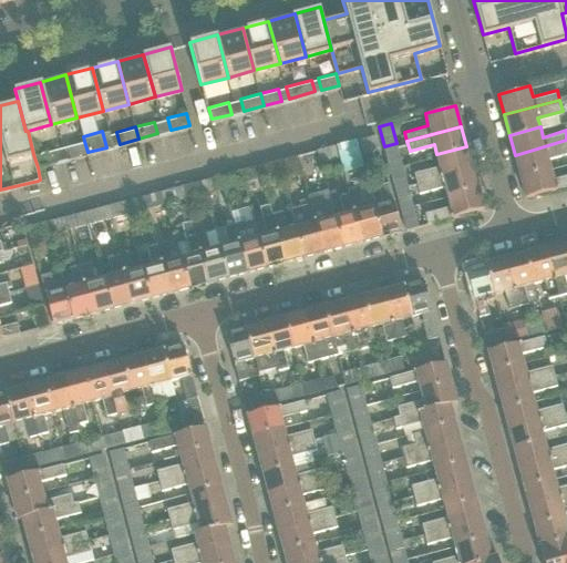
[(375,133),(357,137),(360,150),(379,145),(375,133)]
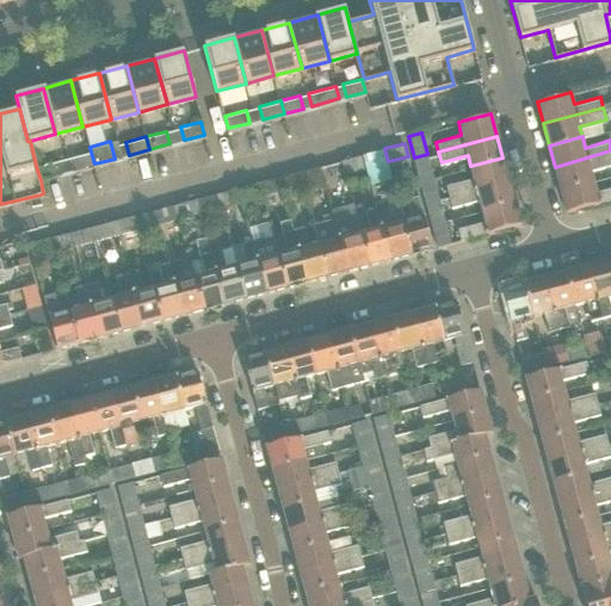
[(610,150),(555,167),(561,189),(594,179),(591,168),(610,162),(610,150)]
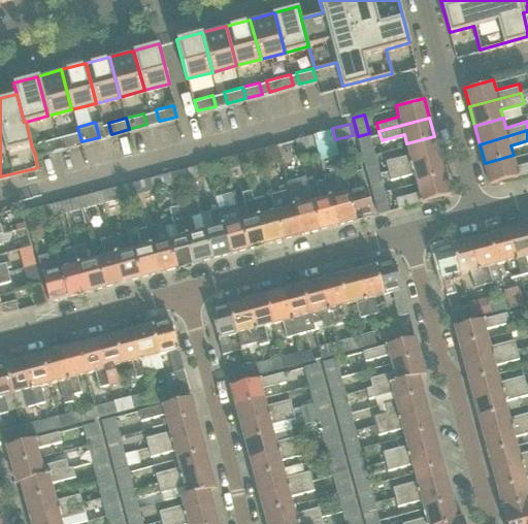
[(77,131),(58,136),(61,148),(81,141),(78,131),(77,131)]
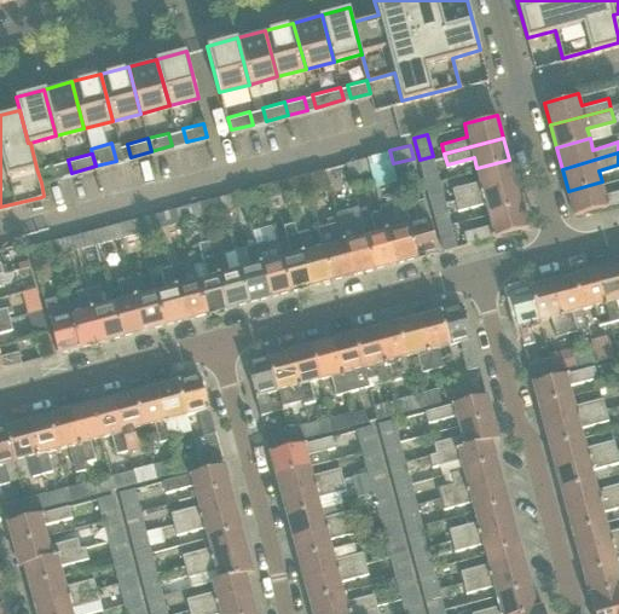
[(420,160),(426,181),(439,178),(433,156),(420,160)]
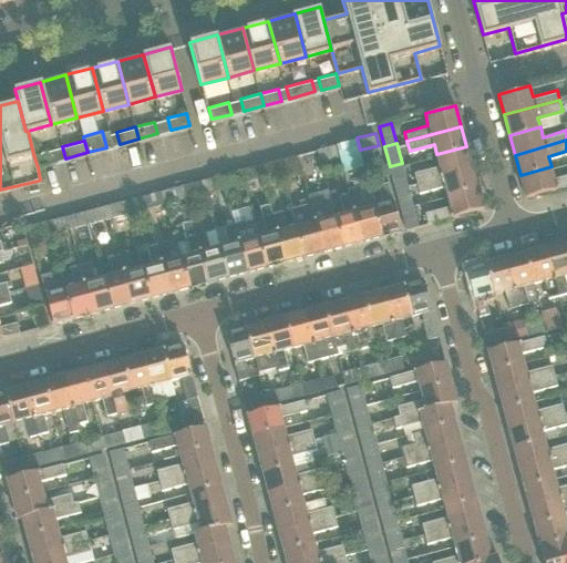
[(336,144),(317,150),(319,159),(338,154),(336,144)]
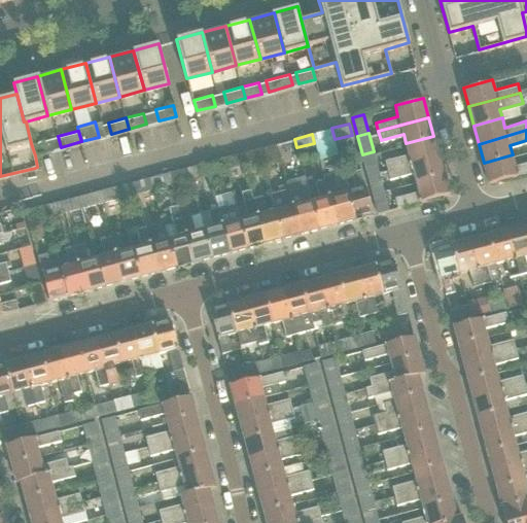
[(386,159),(388,168),(438,154),(433,136),(406,143),(409,152),(386,159)]
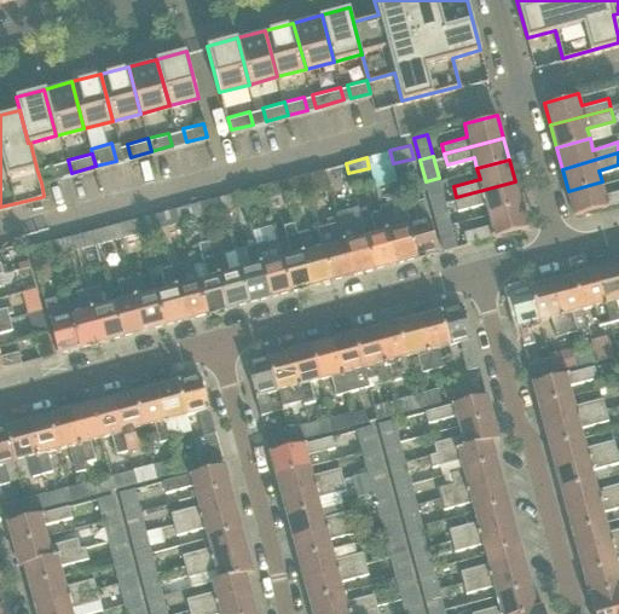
[(58,162),(38,168),(41,180),(62,175),(58,162)]
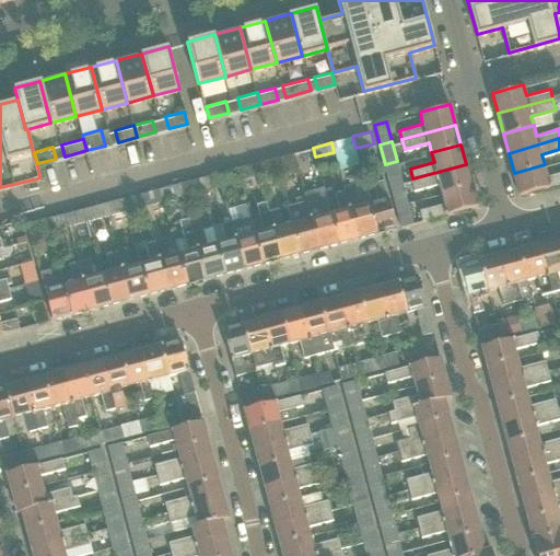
[(291,153),(276,158),(279,169),(295,165),(291,153)]
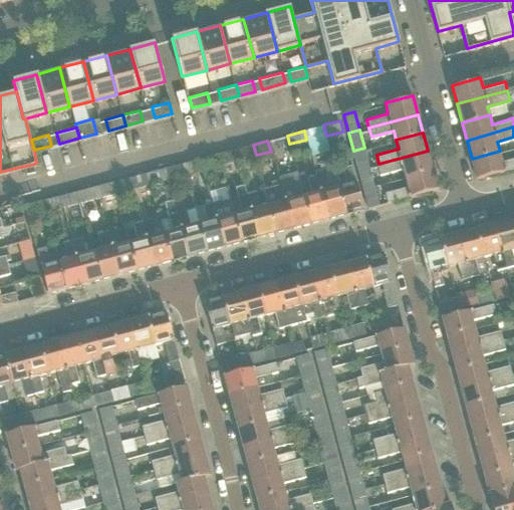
[(253,145),(235,149),(238,160),(256,155),(253,145)]
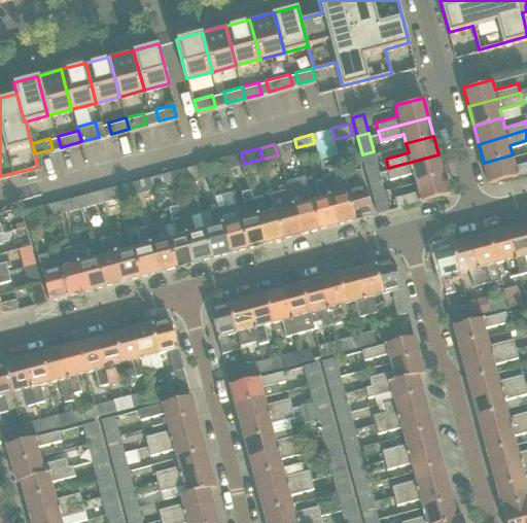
[(362,154),(367,174),(379,171),(374,151),(362,154)]
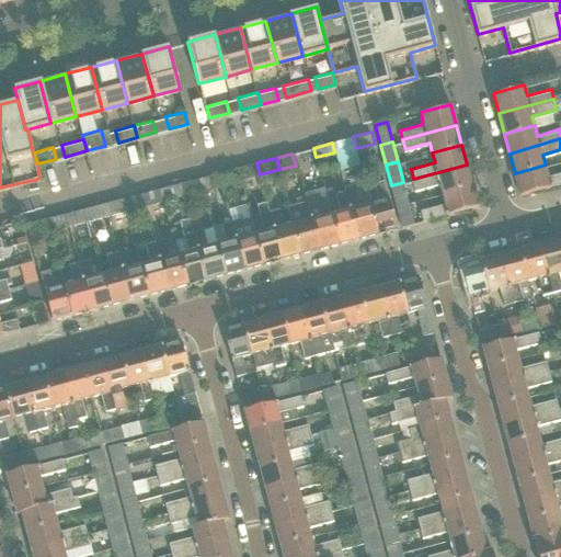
[(256,162),(238,168),(241,180),(260,174),(256,162)]
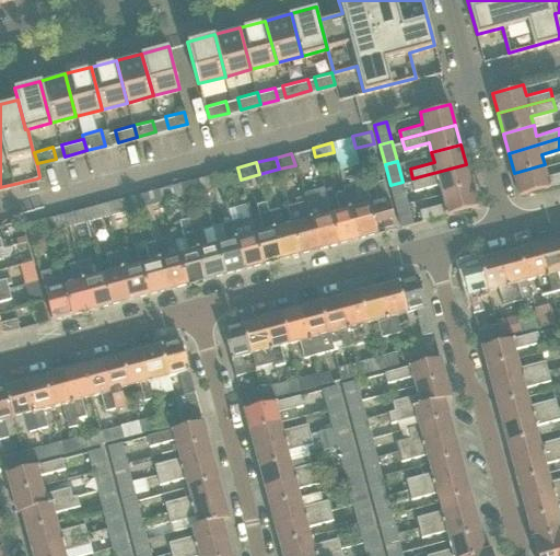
[(439,182),(442,192),(471,184),(466,164),(412,178),(416,188),(439,182)]
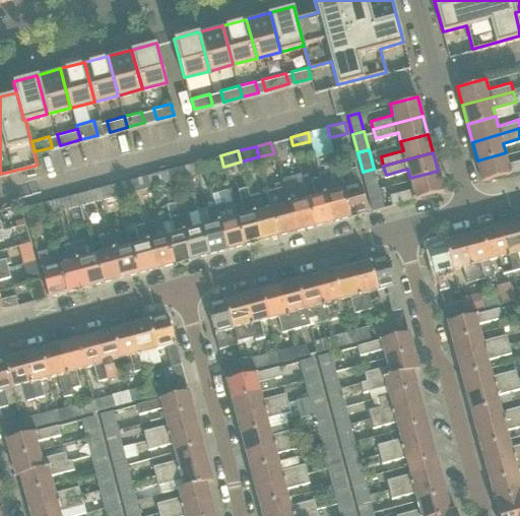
[(506,152),(477,160),(482,179),(519,169),(519,158),(508,162),(506,152)]
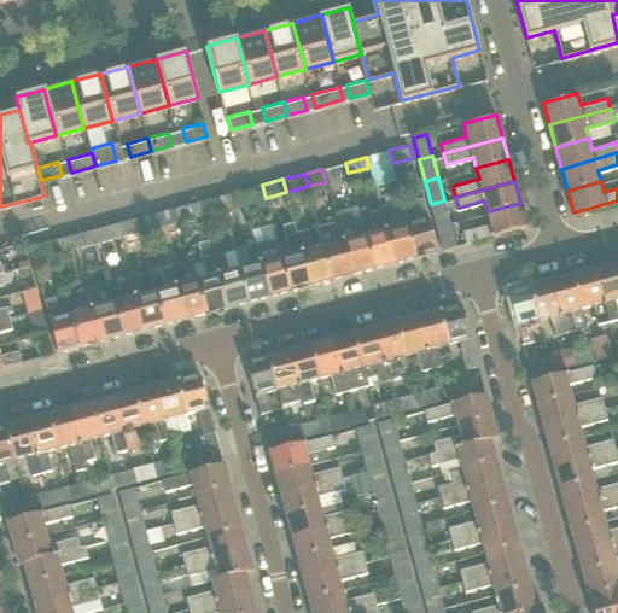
[(262,185),(240,190),(244,203),(266,198),(262,185)]
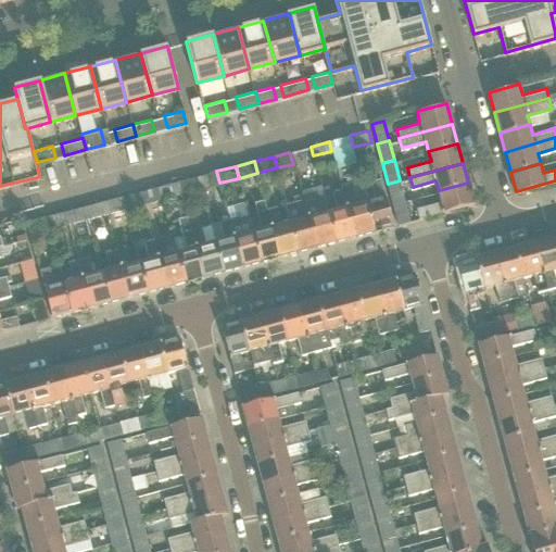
[(216,171),(198,176),(201,188),(219,183),(216,171)]
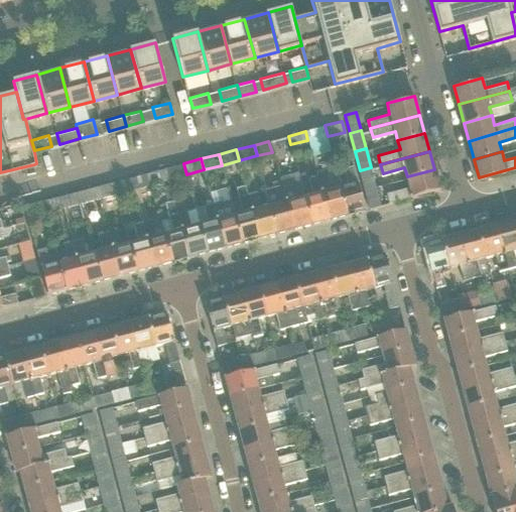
[(183,163),(165,167),(168,179),(186,174),(183,163)]
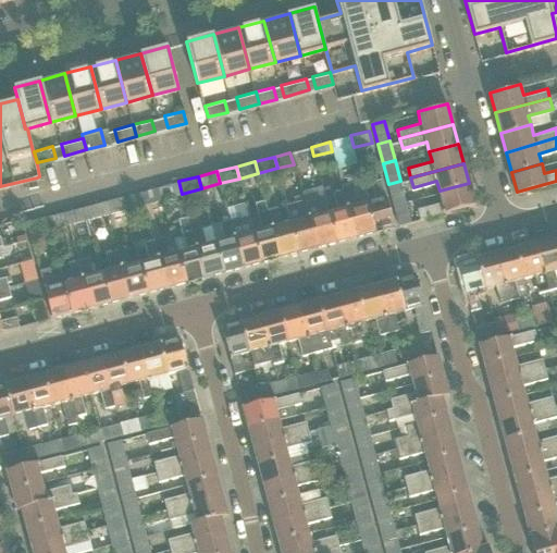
[(375,197),(367,199),(375,230),(394,224),(381,177),(371,180),(375,197)]
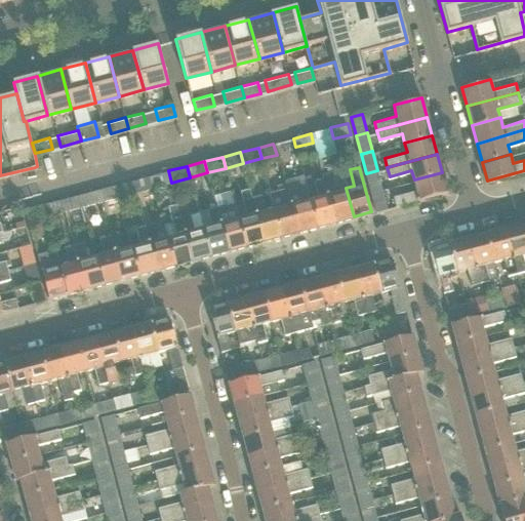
[(168,170),(151,175),(154,187),(171,183),(168,170)]
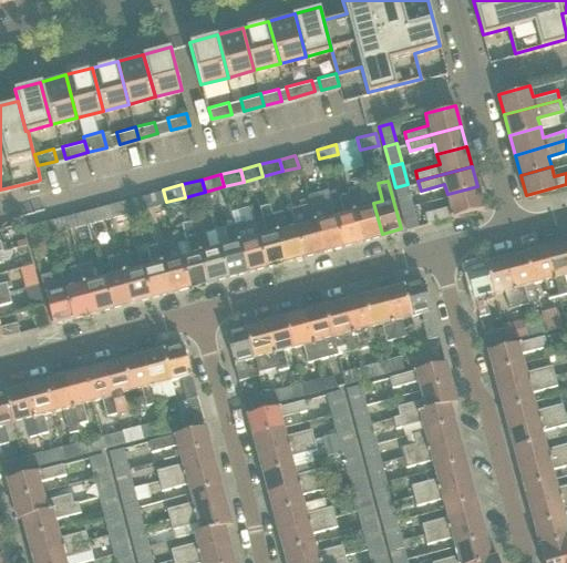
[(358,184),(349,186),(350,191),(362,238),(382,234),(373,203),(363,205),(359,188),(358,184)]
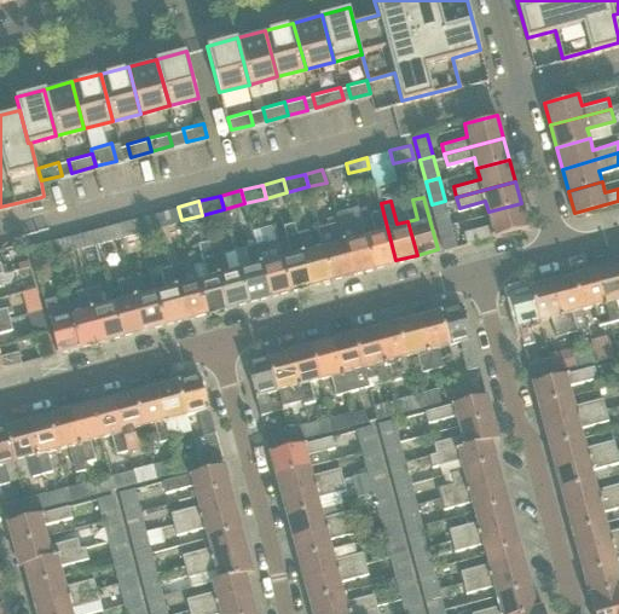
[(432,204),(438,226),(451,222),(445,201),(432,204)]
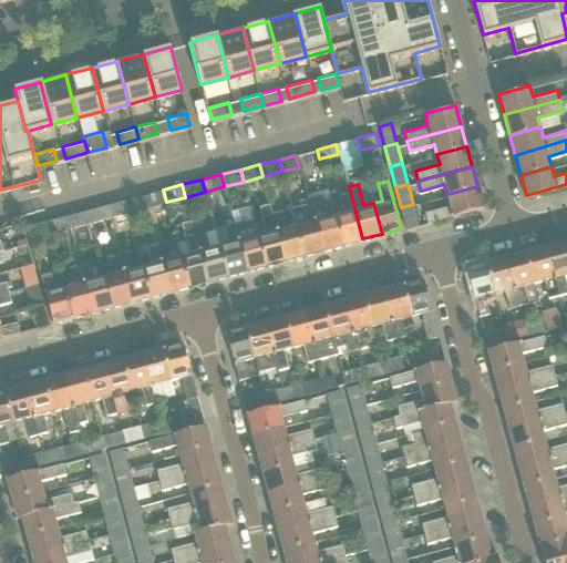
[(477,186),(447,194),(450,205),(425,212),(429,222),(483,207),(477,186)]
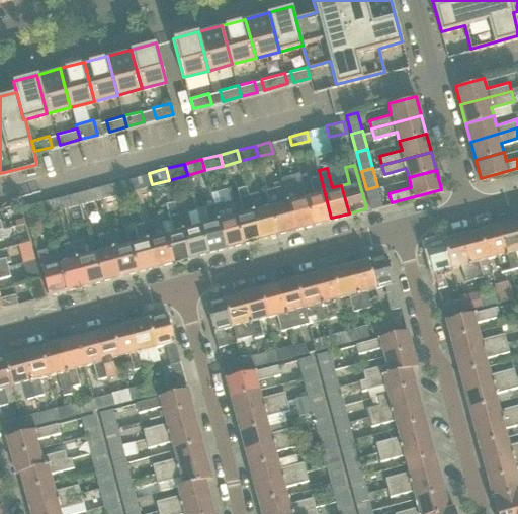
[(295,173),(282,176),(282,177),(284,184),(295,228),(314,223),(306,194),(299,171),(299,172),(295,173)]
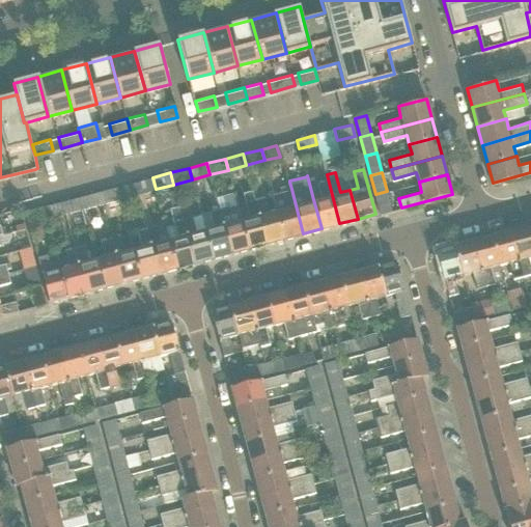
[(152,177),(134,183),(137,194),(156,189),(152,177)]
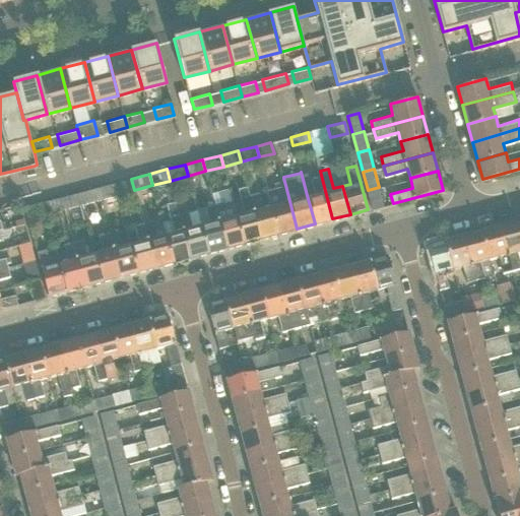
[(315,193),(307,195),(315,223),(332,218),(321,175),(311,178),(315,193)]
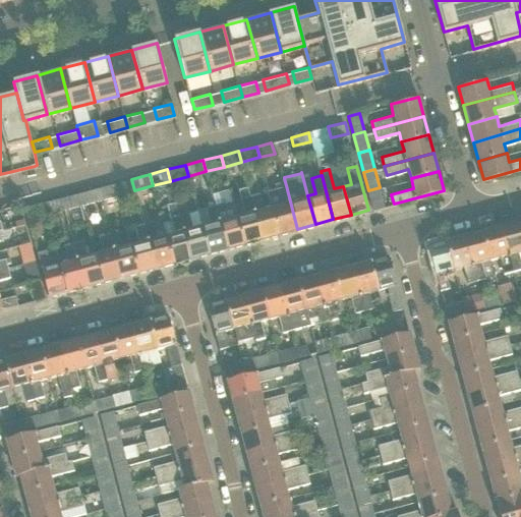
[(283,178),(274,181),(276,187),(277,187),(284,185),(286,185),(284,178),(283,178)]
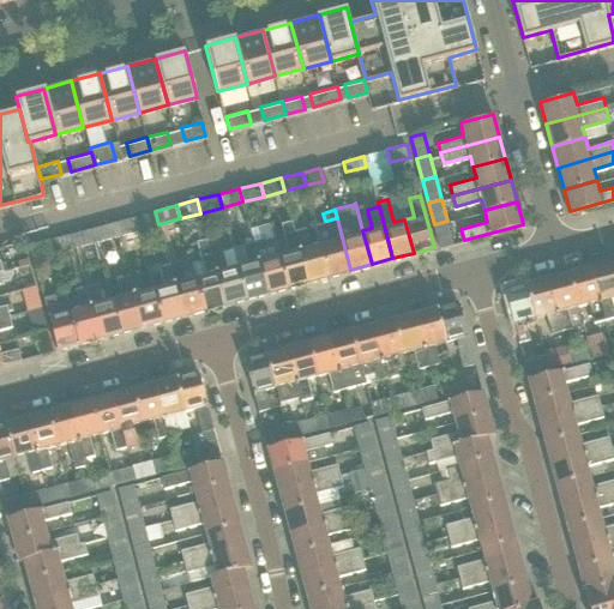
[(155,211),(133,216),(138,230),(158,224),(155,211)]
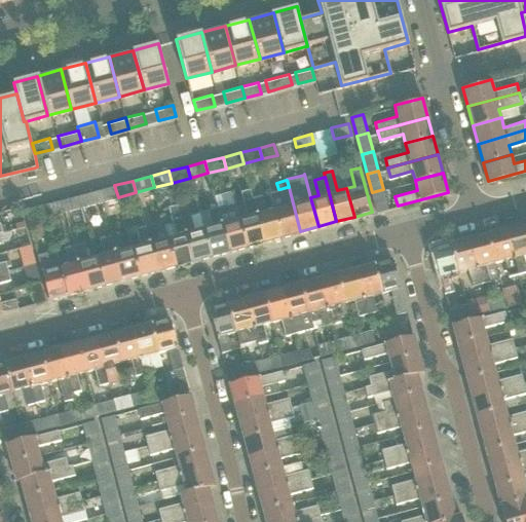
[(114,185),(97,190),(100,201),(118,197),(114,185)]
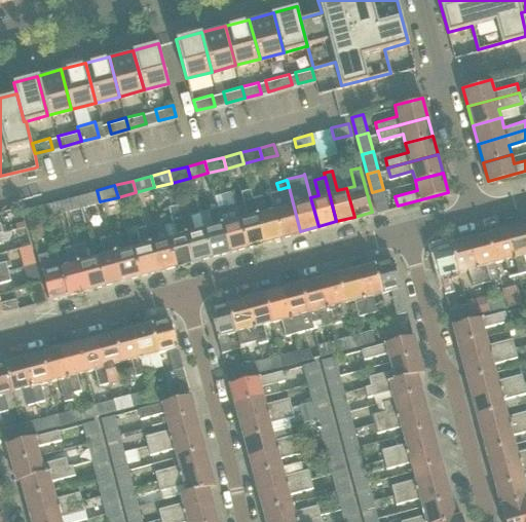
[(270,191),(274,208),(283,235),(300,231),(289,187),(287,187),(279,189),(278,189),(270,191)]
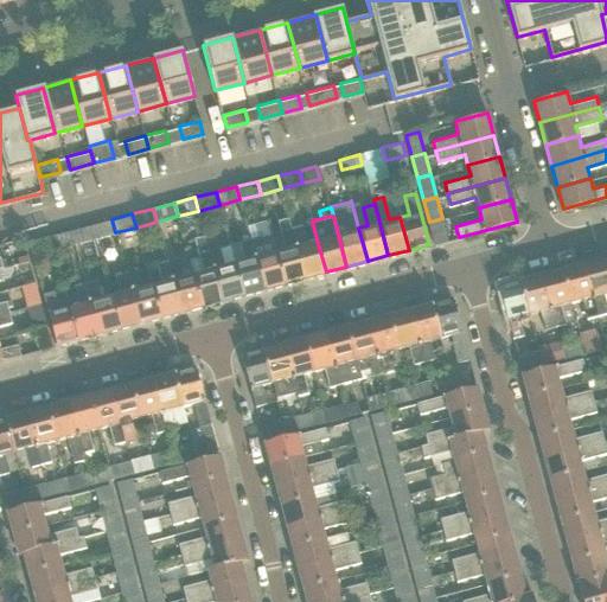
[(286,248),(275,250),(285,283),(305,277),(292,226),(291,226),(288,217),(279,219),(286,248)]
